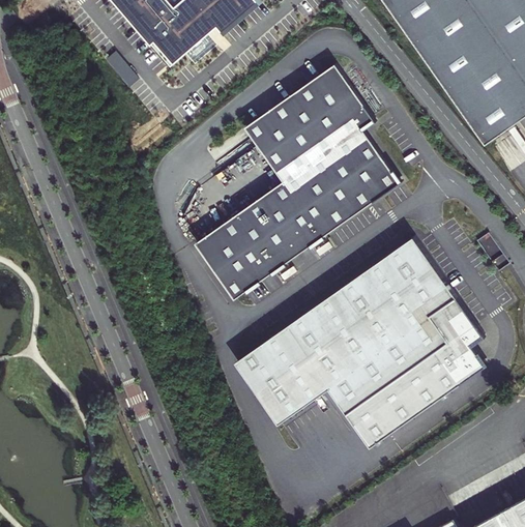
[(173,0),(173,1),(172,0),(115,0),(122,7),(119,10),(168,67),(216,26),(222,32),(256,3),(253,0),(173,0)]
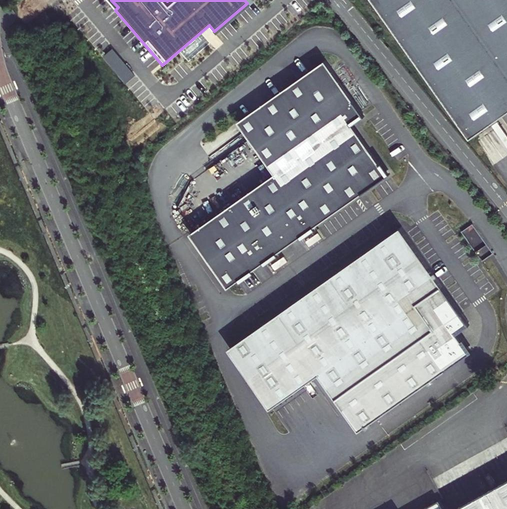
[(506,0),(366,0),(466,141),(506,112),(506,0)]
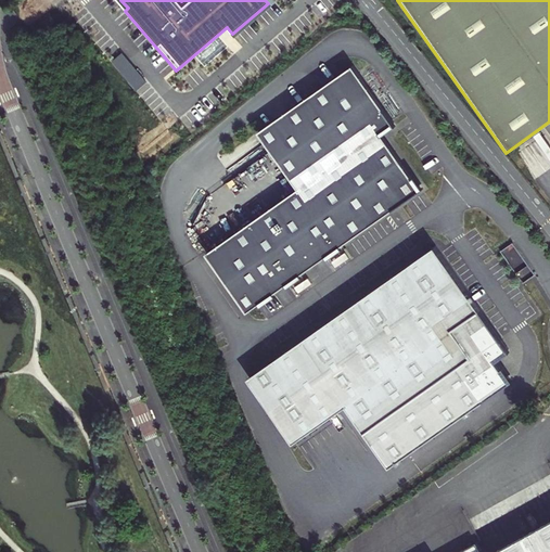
[(254,135),(293,191),(201,256),(242,315),(416,193),(376,136),(388,127),(348,68),(254,135)]
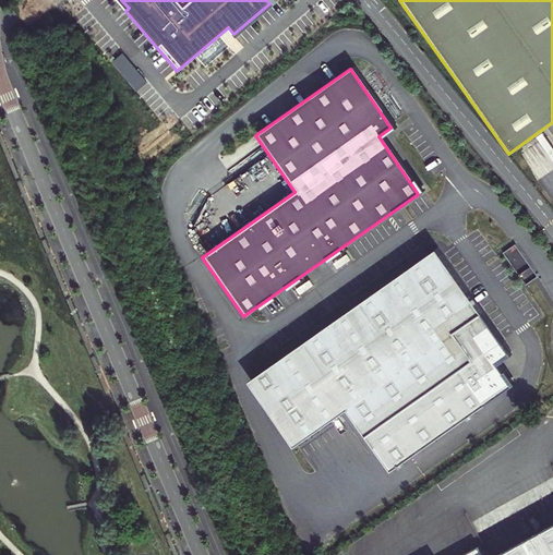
[(509,249),(497,256),(519,286),(531,278),(509,249)]
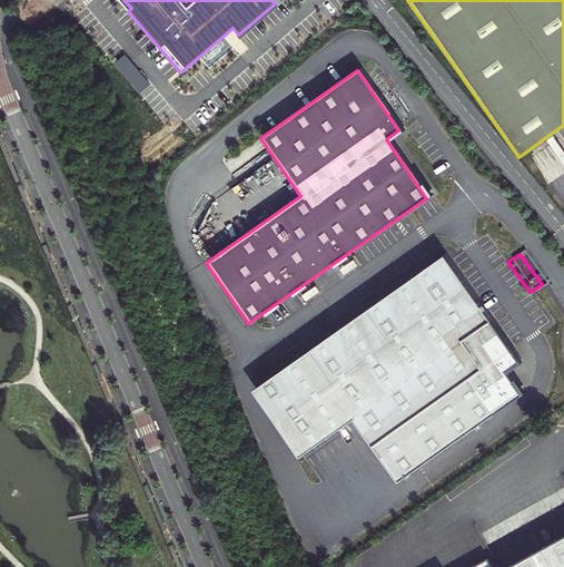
[(441,256),(248,391),(296,458),(349,420),(485,320),(441,256)]
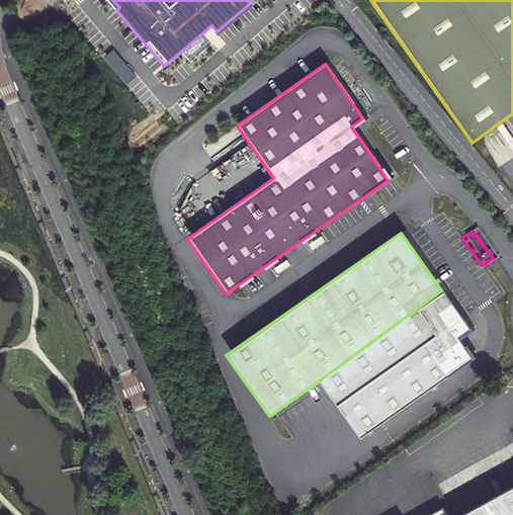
[(468,329),(441,290),(318,381),(358,438),(472,359),(456,338),(468,329)]
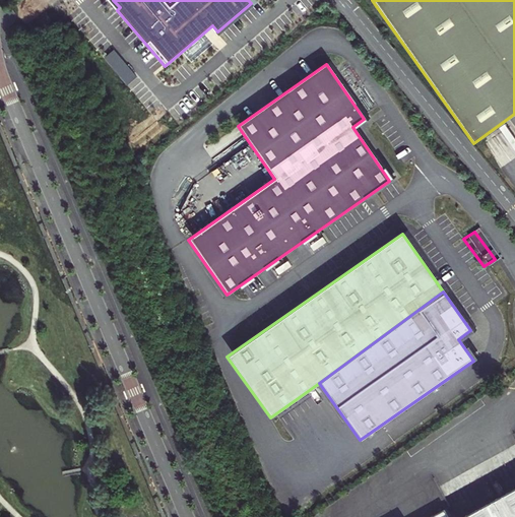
[(514,516),(514,489),(463,516),(514,516)]
